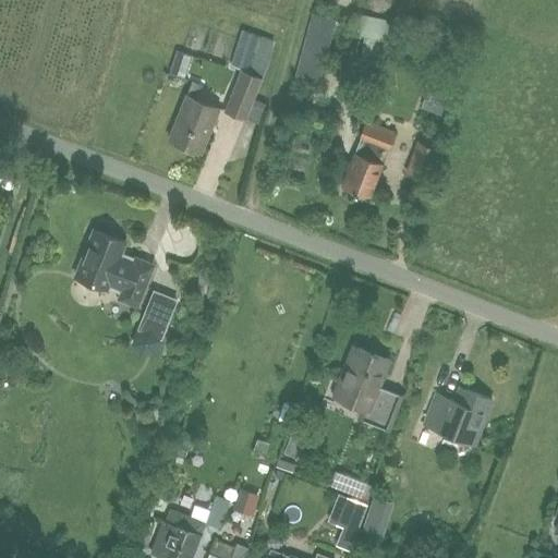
[(292,85),(315,92),(329,39),(349,44),(354,19),(331,13),(330,19),(312,13),(292,85)]
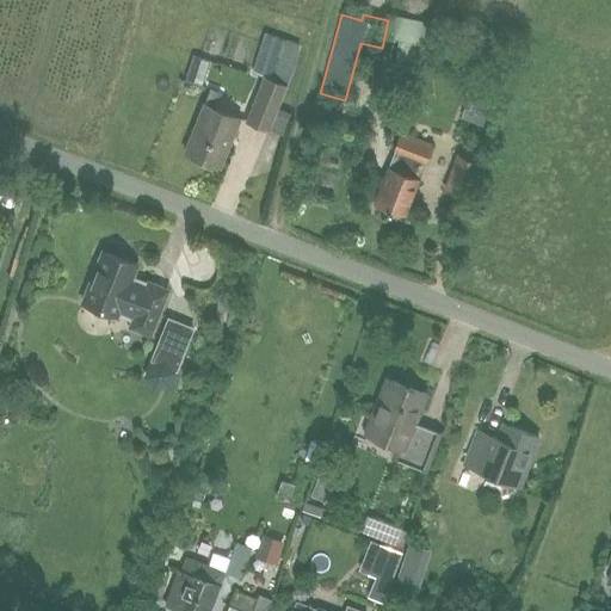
[(285,85),(301,45),(266,32),(251,72),(264,76),(246,121),(267,130),(285,85)]
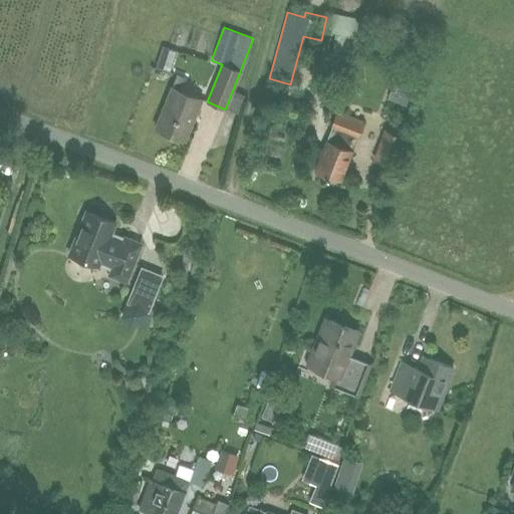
[(172,87),(155,127),(169,134),(168,140),(178,144),(181,139),(185,140),(201,99),(172,87)]
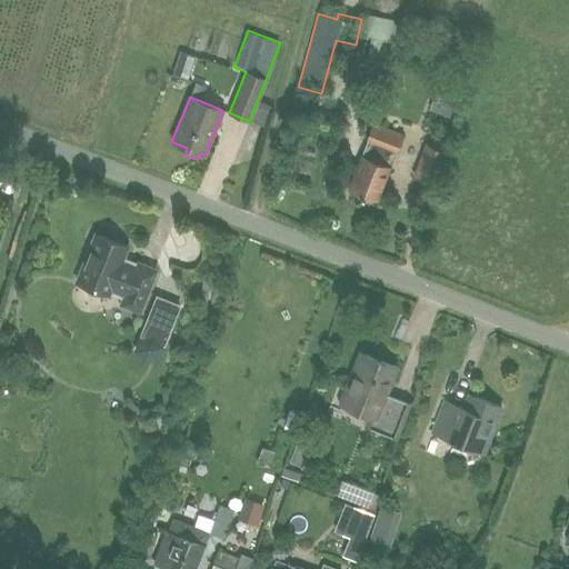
[(372,123),(348,189),(360,193),(360,196),(363,197),(365,195),(377,200),(390,167),(389,167),(393,153),(395,153),(402,135),(372,123)]
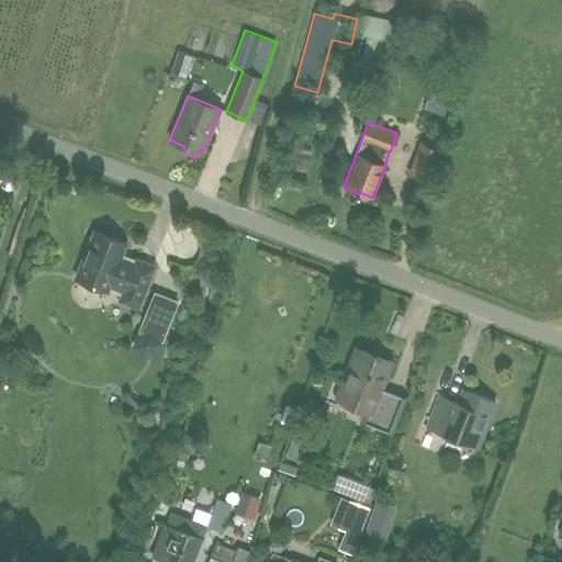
[(419,141),(408,173),(429,180),(440,148),(419,141)]
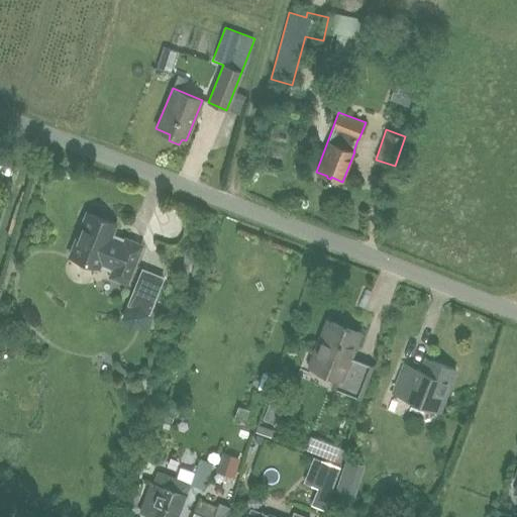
[(126,283),(140,245),(124,238),(122,243),(110,238),(115,224),(86,212),(69,255),(74,257),(76,263),(88,268),(94,266),(98,268),(100,262),(113,267),(109,276),(126,283)]
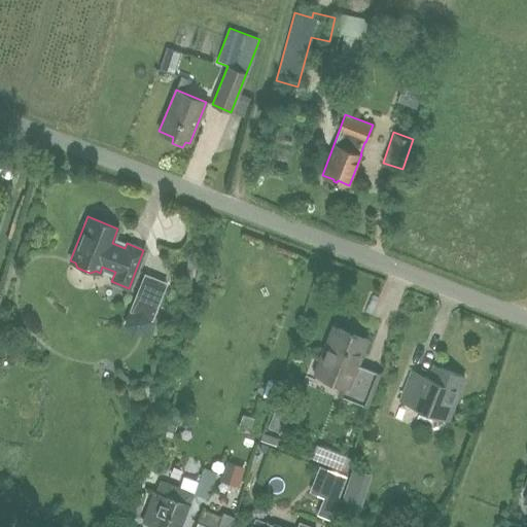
[(157,302),(135,292),(127,311),(149,321),(157,302)]
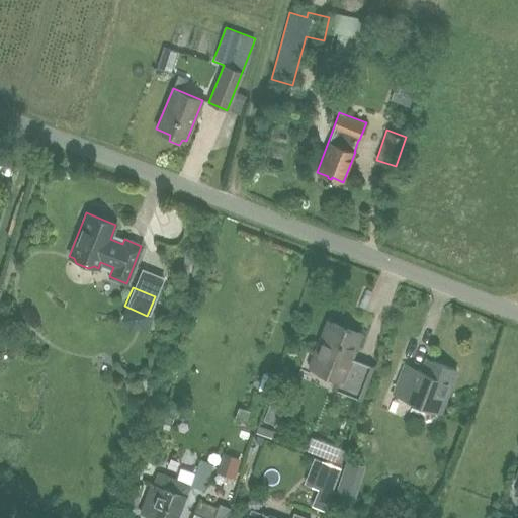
[(327,321),(314,354),(326,358),(321,372),(342,380),(338,389),(332,386),(332,387),(361,399),(373,367),(372,366),(369,373),(356,368),(356,366),(349,363),(351,358),(361,334),(327,321)]
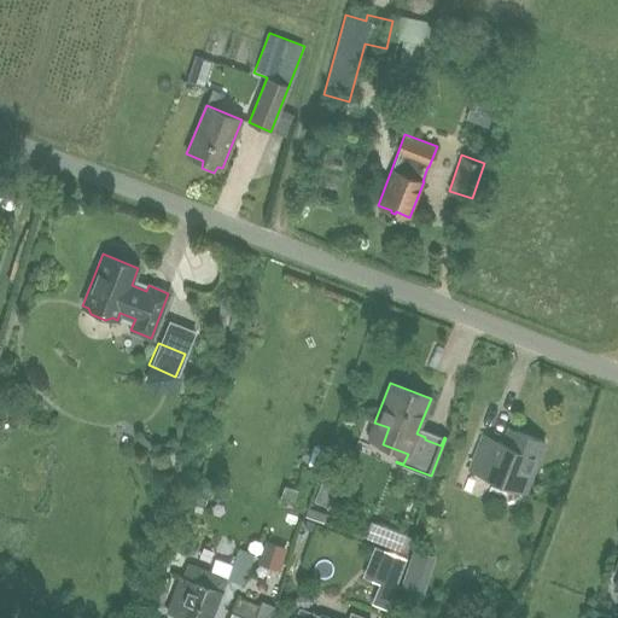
[(470,470),(525,491),(544,442),(516,431),(509,445),(483,436),(470,470)]
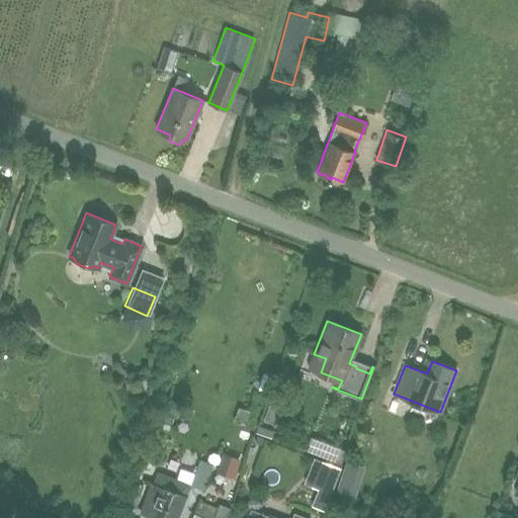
[(165,406),(162,416),(173,419),(176,409),(165,406)]
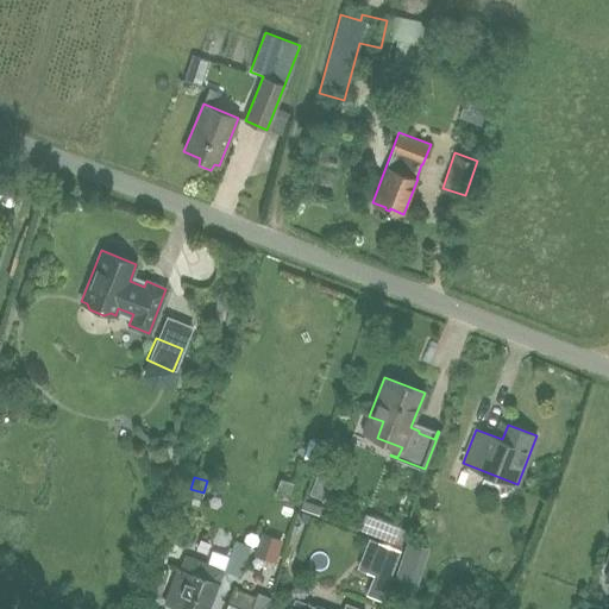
[(358,529),(399,545),(406,527),(365,512),(365,514),(358,529)]
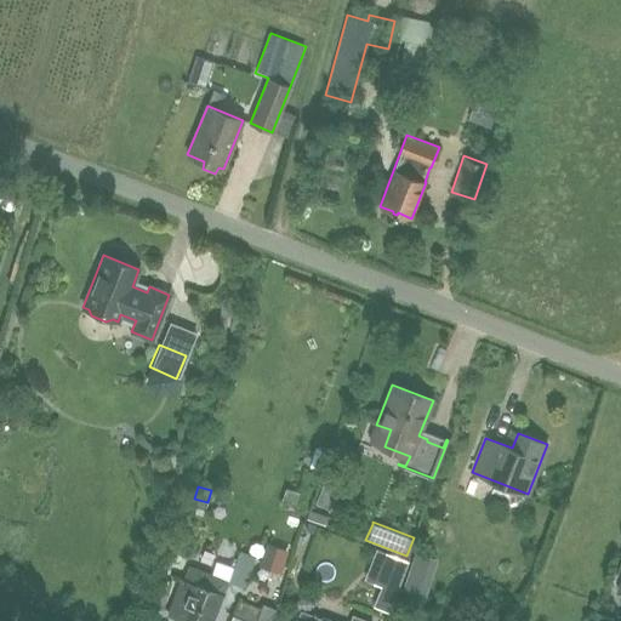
[(269,569),(279,573),(285,553),(266,547),(260,565),(269,569)]
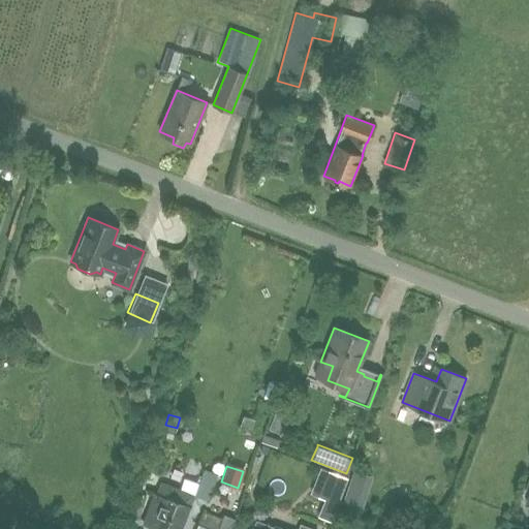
[(353,468),(345,492),(365,498),(372,474),(353,468)]
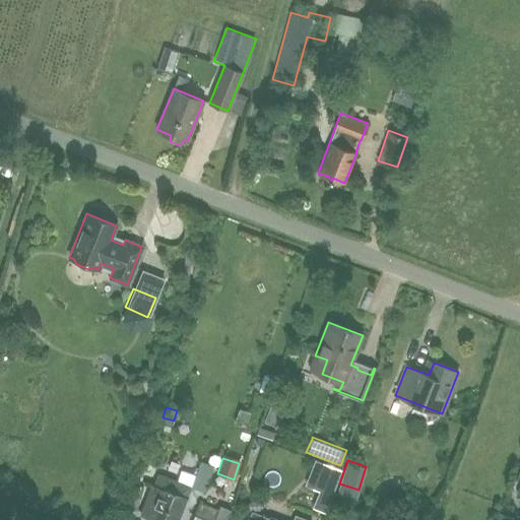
[(213,467),(200,462),(191,486),(204,492),(213,467)]
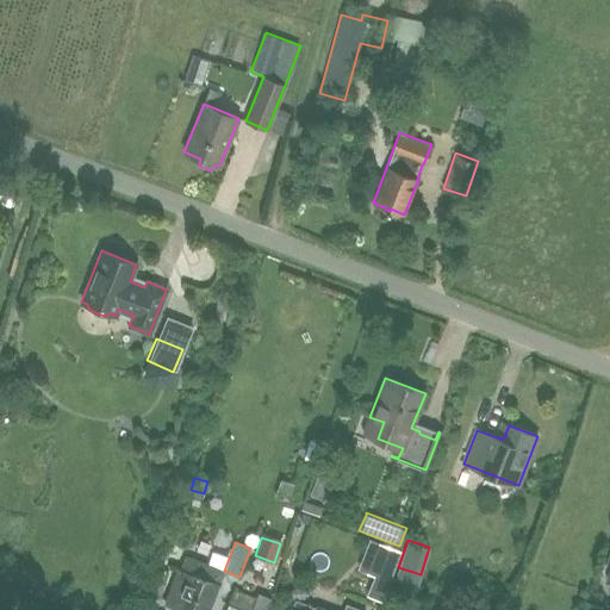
[(386,543),(366,593),(379,598),(398,548),(386,543)]
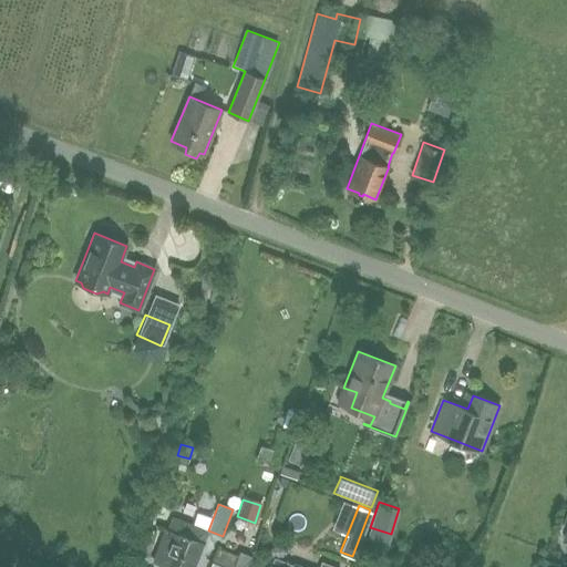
[(167,566),(194,566),(204,543),(203,542),(207,529),(172,516),(167,529),(165,528),(153,562),(167,566)]
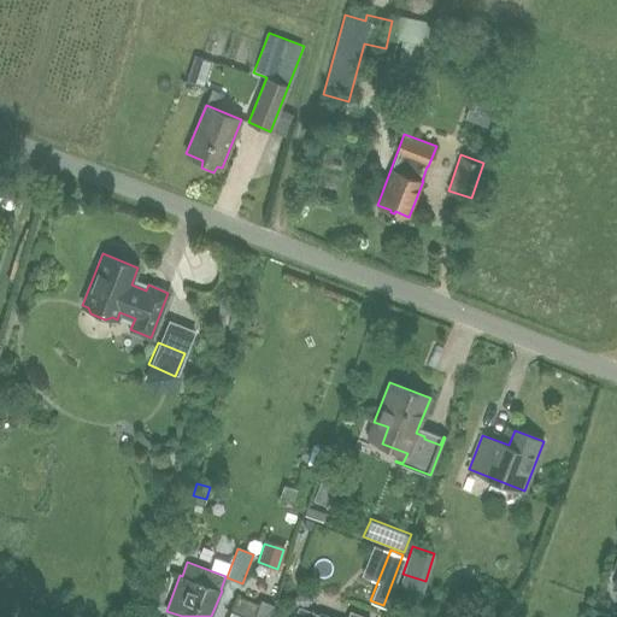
[(259,606),(236,598),(231,611),(246,616),(268,616),(272,607),(260,603),(259,606)]
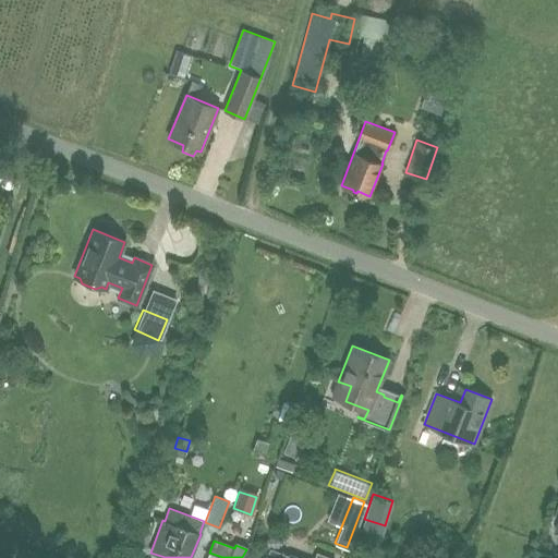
[(325,557),(316,555),(315,557),(294,557),(270,548),(266,557),(325,557)]
